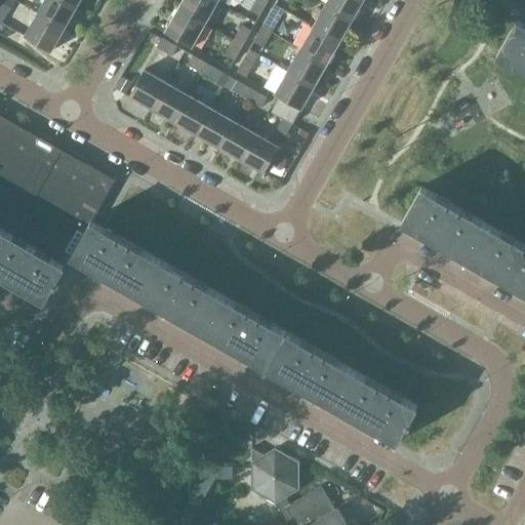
[(45,0),(38,13),(66,29),(78,7),(66,0),(45,0)]
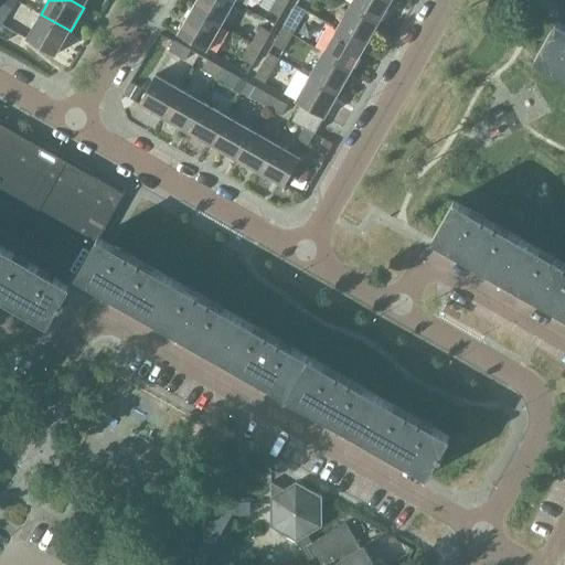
[(231,0),(196,0),(192,10),(222,27),(235,2),(231,0)]
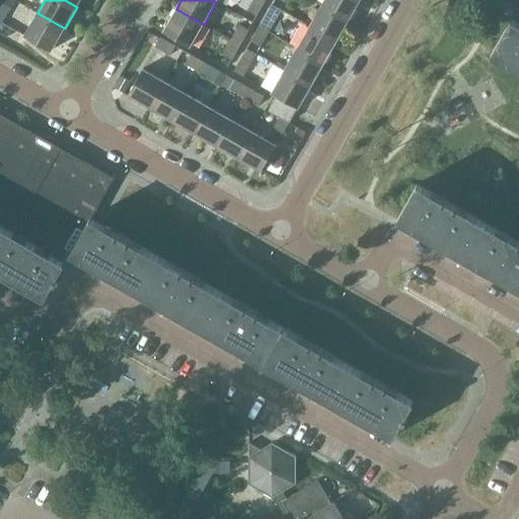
[(270,3),(263,0),(258,0),(251,13),(261,18),(270,3)]
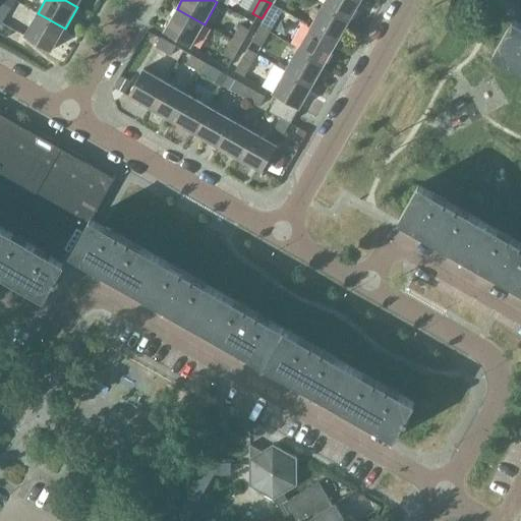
[(326,0),(324,4),(350,20),(361,0),(326,0)]
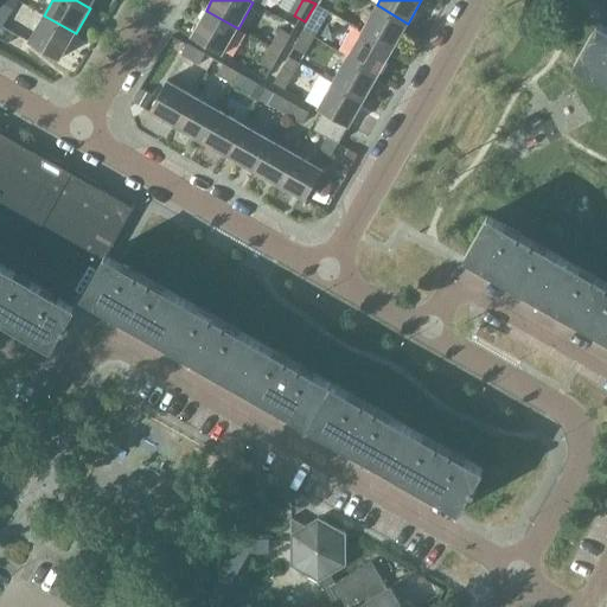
[(2,4),(0,8),(0,25),(4,27),(14,10),(2,4)]
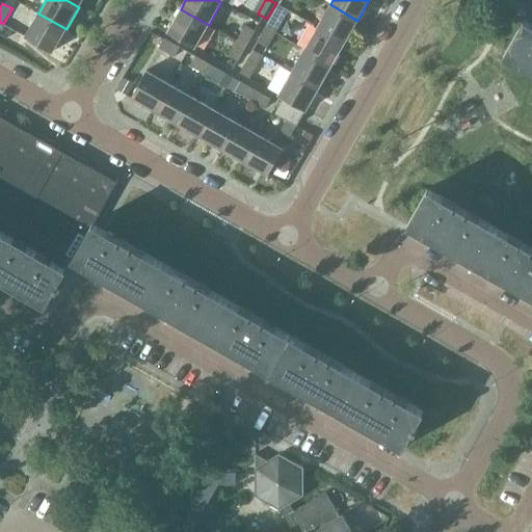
[(357,21),(330,4),(317,27),(345,43),(357,21)]
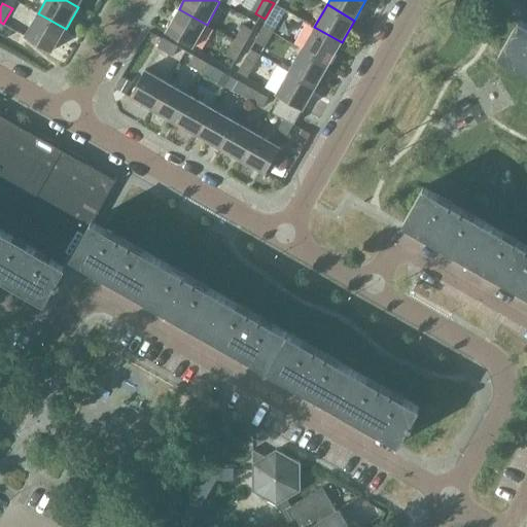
[(207,25),(179,9),(166,32),(194,47),(207,25)]
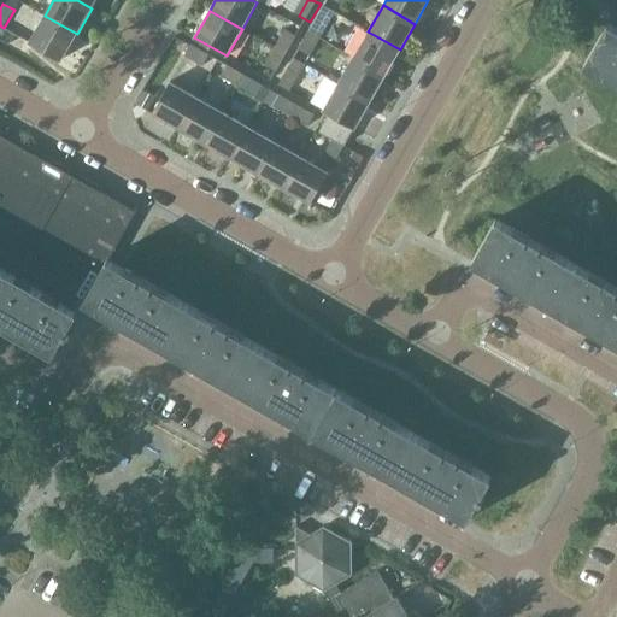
[(77,34),(45,16),(29,42),(62,62),(77,34)]
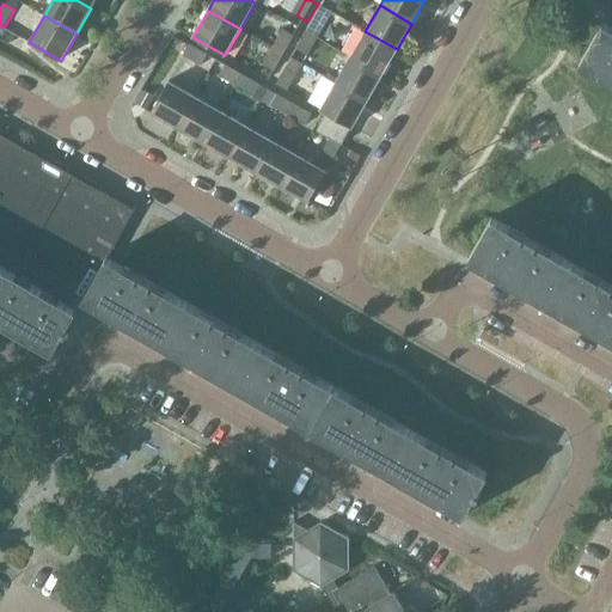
[(318,16),(308,34),(319,40),(329,22),(318,16)]
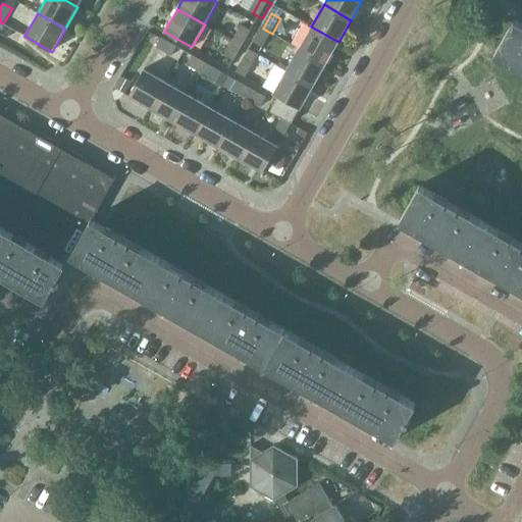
[(521,70),(521,23),(515,19),(494,55),(521,70)]
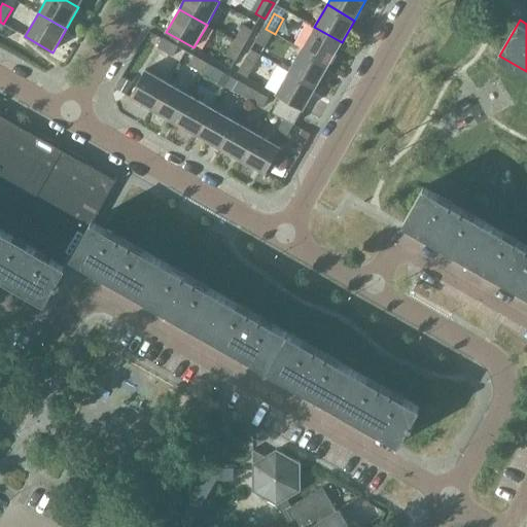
[(314,27),(302,49),(329,65),(342,42),(314,27)]
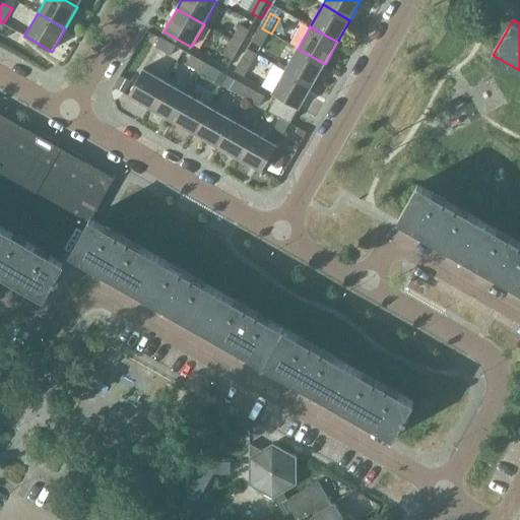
[(253,33),(244,27),(236,43),(245,48),(253,33)]
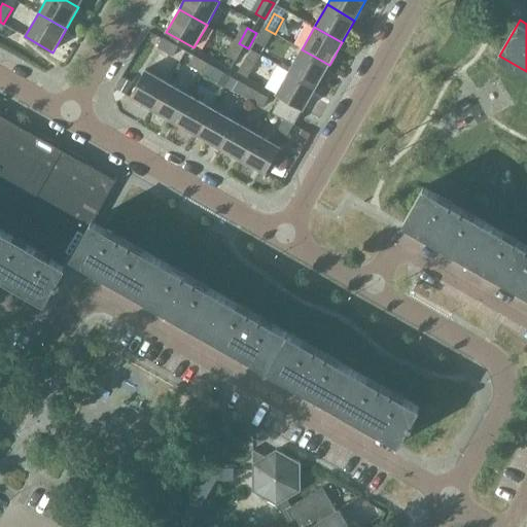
[(266,29),(256,43),(266,48),(275,34),(266,29)]
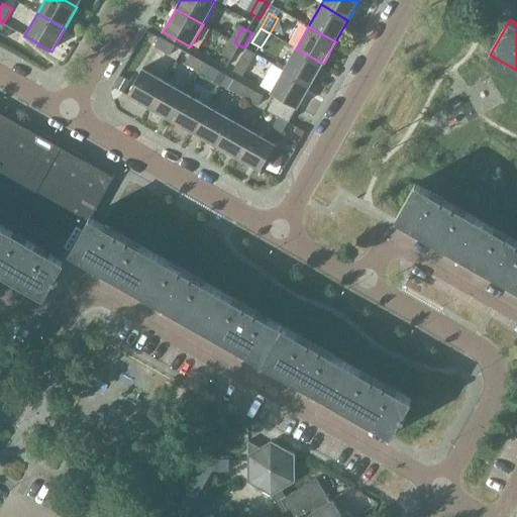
[(154,46),(171,56),(175,47),(159,38),(154,46)]
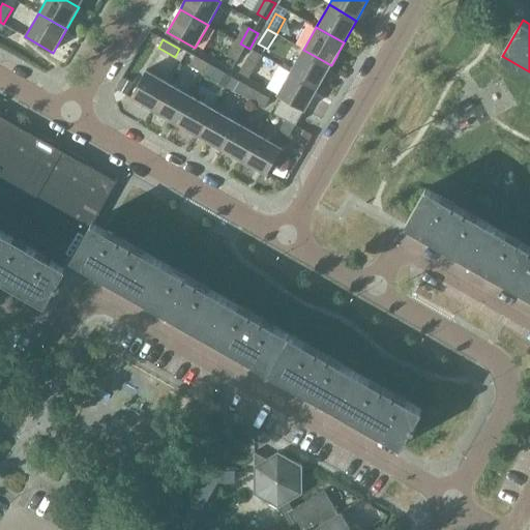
[(249,49),(240,43),(232,58),(241,63),(249,49)]
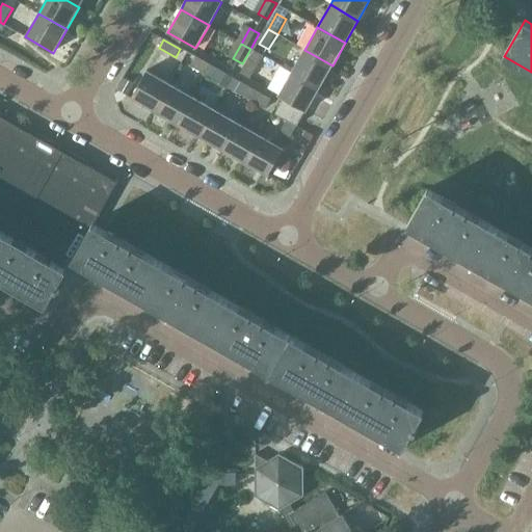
[(304,50),(292,73),(319,88),(333,65),(304,50)]
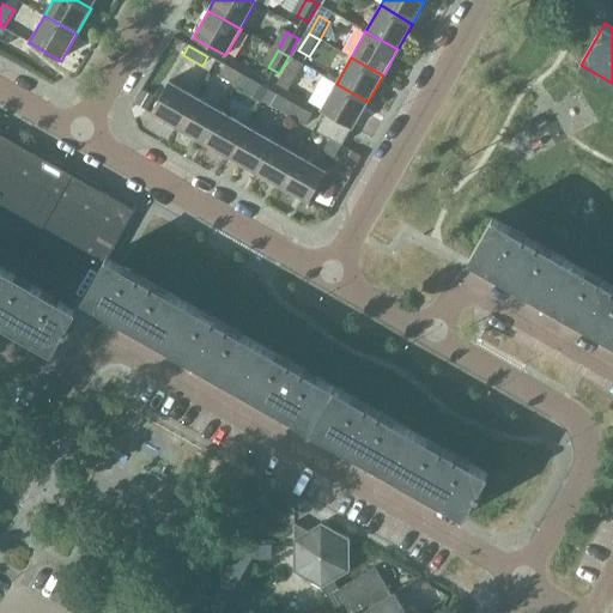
[(242,76),(225,66),(219,77),(236,86),(242,76)]
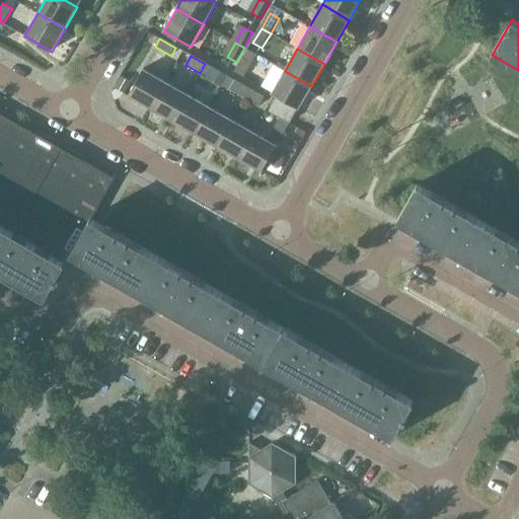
[(253,63),(244,58),(236,73),(245,78),(253,63)]
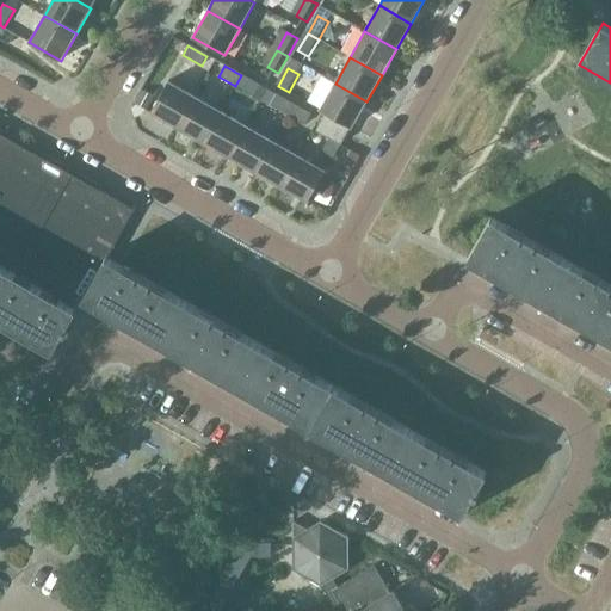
[(259,86),(241,75),(235,86),(253,97),(259,86)]
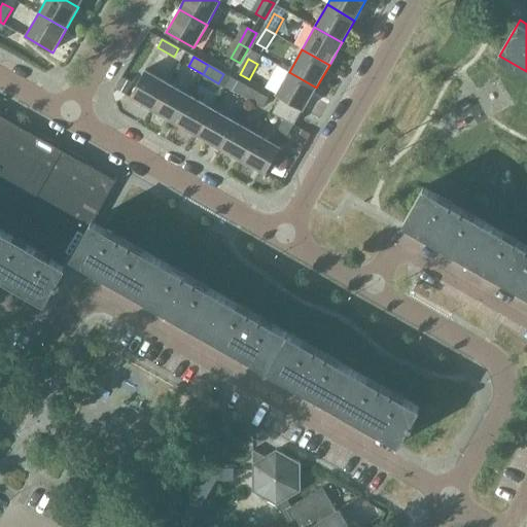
[(169,83),(145,70),(130,98),(152,110),(169,83)]
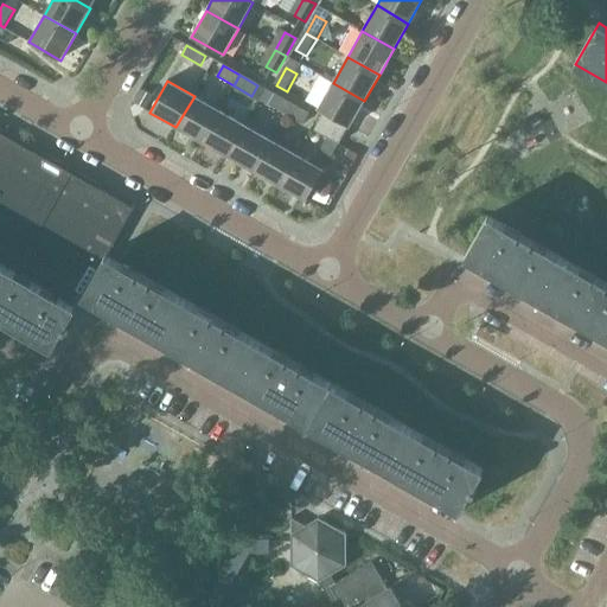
[(364,101),(333,83),(318,109),(324,113),(350,127),(364,101)]
